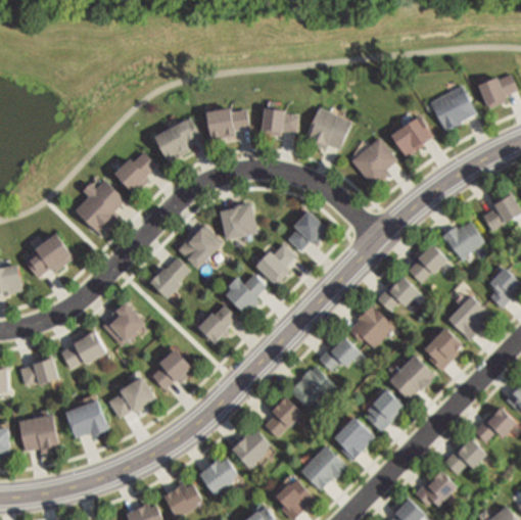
[(479,89),(499,82),(500,84),(514,78),(520,94),(505,99),(508,106),(489,113),(479,89)]
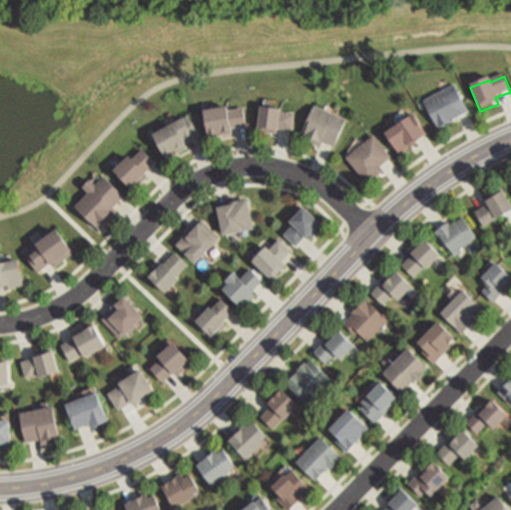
[(422,101),(453,85),(467,111),(436,128),(422,101)]
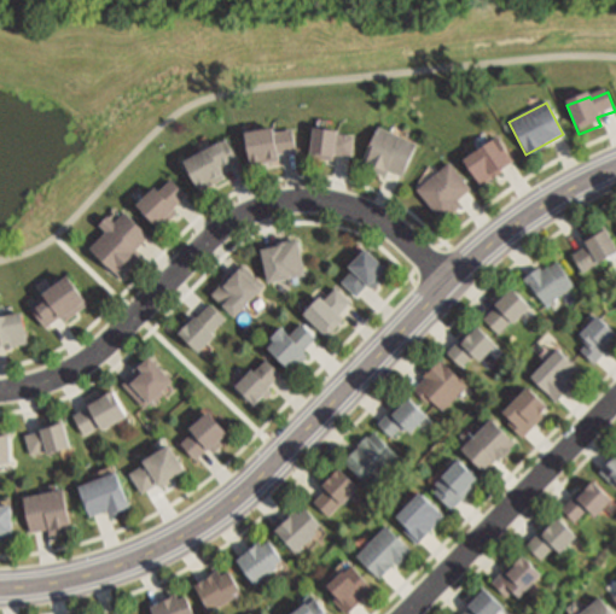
[(271,127),(272,133),(290,130),(294,152),(275,155),(275,161),(249,164),(244,130),(271,127)]
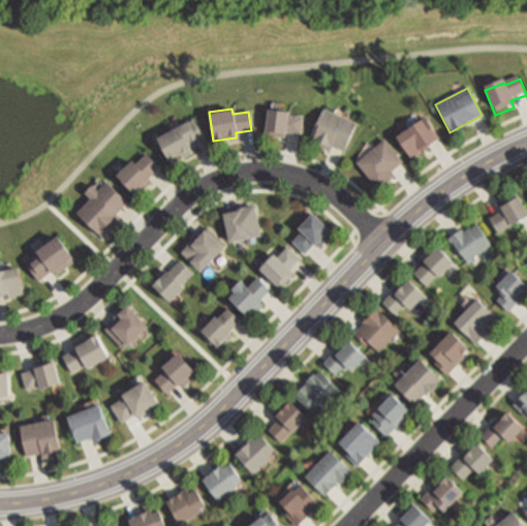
[(302,117),(299,134),(284,132),(284,136),(264,134),(264,130),(267,109),(287,112),(287,115),(302,117)]
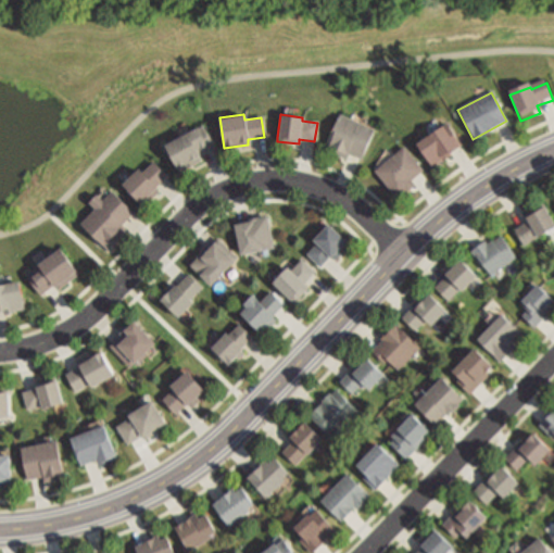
[(373,130),(360,160),(347,153),(344,159),(326,150),(328,145),(326,143),(339,115),(373,130)]
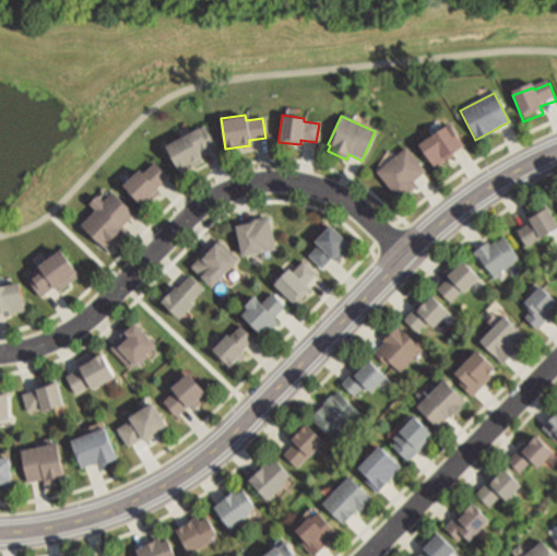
[(201,161),(178,173),(164,145),(202,125),(214,149),(199,156),(201,161)]
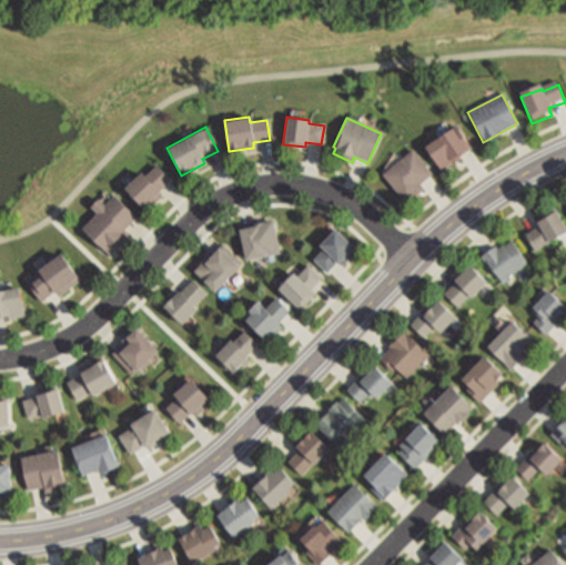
[(460,158),(442,170),(440,167),(425,145),(452,128),(466,150),(457,154),(460,158)]
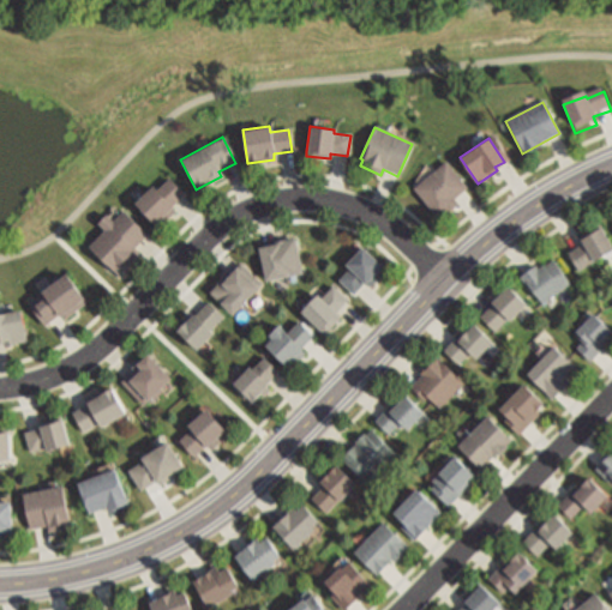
[(414,193),(439,224),(449,216),(450,217),(459,210),(454,205),(469,193),(448,167),(414,193)]
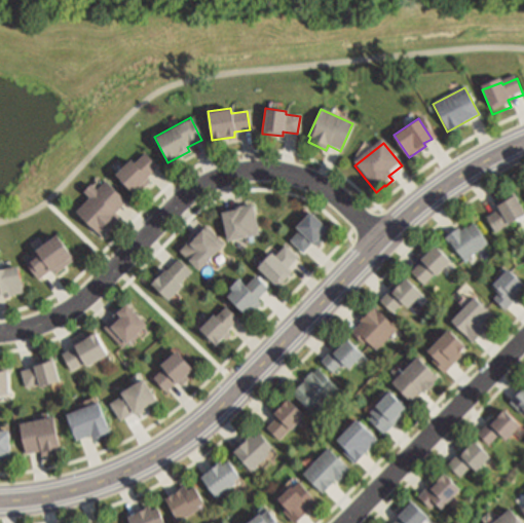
[(143,154),(155,167),(131,191),(118,178),(114,174),(129,158),(134,162),(143,154)]
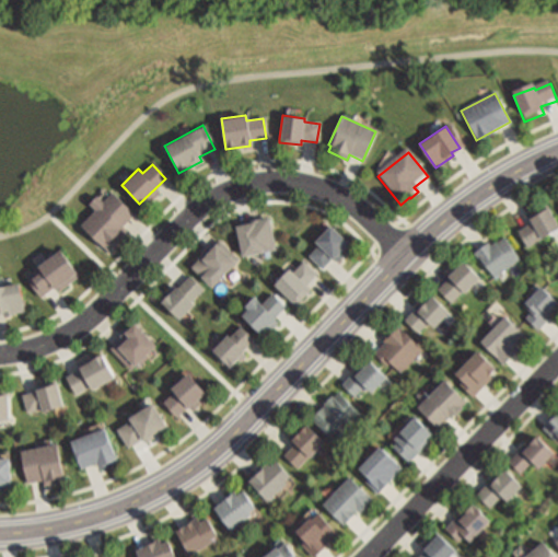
[(111,193),(134,215),(120,228),(125,231),(106,251),(103,246),(80,225),(94,210),(88,205),(95,196),(102,202),(111,193)]
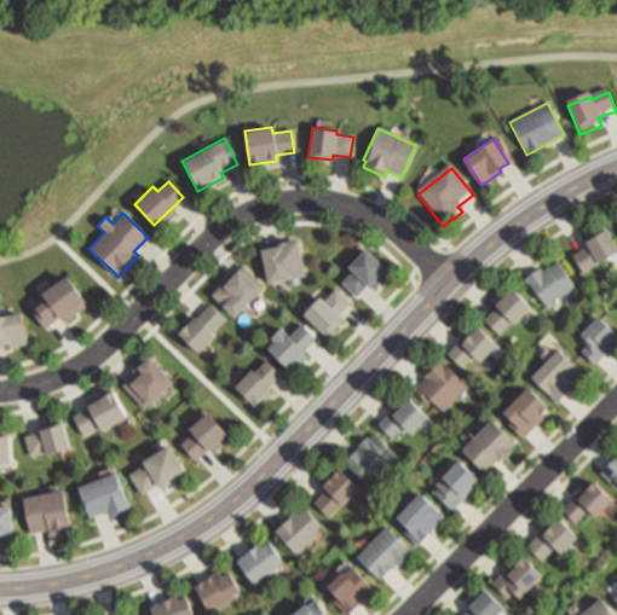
[(600,268),(583,277),(571,255),(588,247),(584,241),(604,230),(616,251),(597,262),(600,268)]
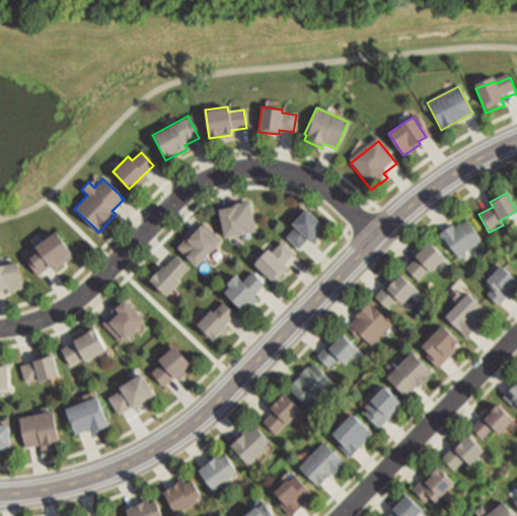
[(253,231),(223,237),(218,209),(234,206),(233,205),(248,202),(248,203),(253,231)]
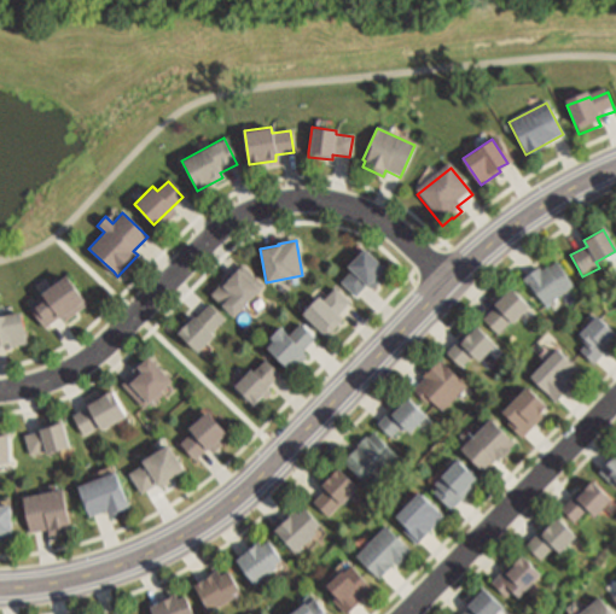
[(387,274),(372,288),(368,285),(367,286),(366,286),(355,297),(340,281),(352,270),(347,265),(365,249),(384,269),(383,270),(387,274)]
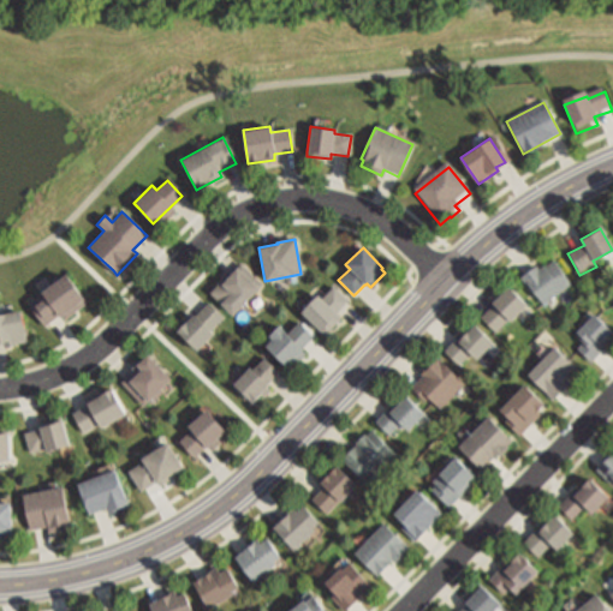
[(553,262),(569,283),(541,305),(525,282),(524,280),(521,277),(536,267),(539,269),(542,267),(545,268),(553,262)]
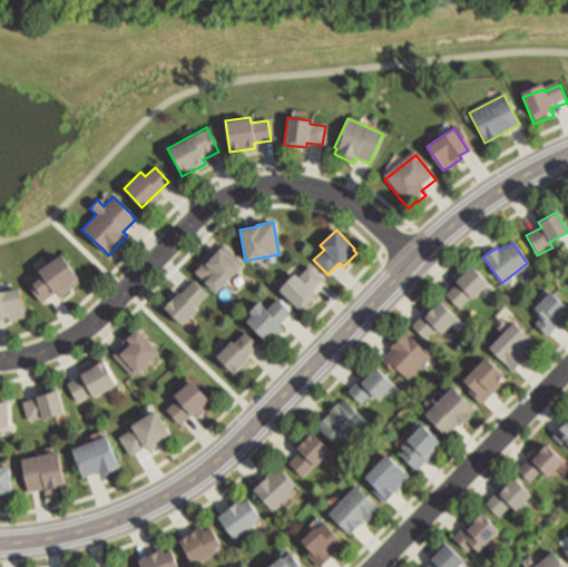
[(221,246),(241,264),(214,292),(195,273),(194,272),(206,258),(207,260),(221,246)]
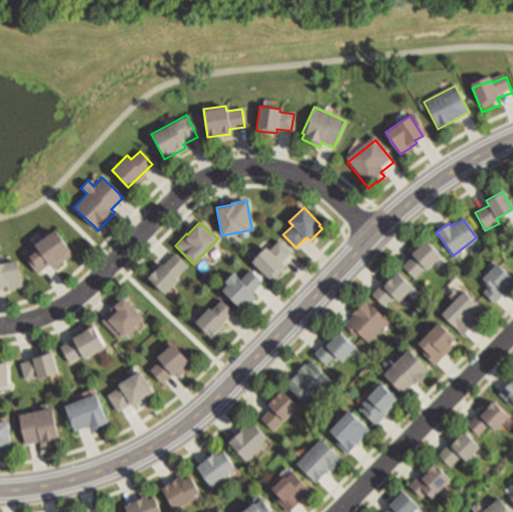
[(71,254),(52,269),(48,265),(36,274),(22,256),(34,247),(32,244),(53,229),(54,231),(68,249),(71,254)]
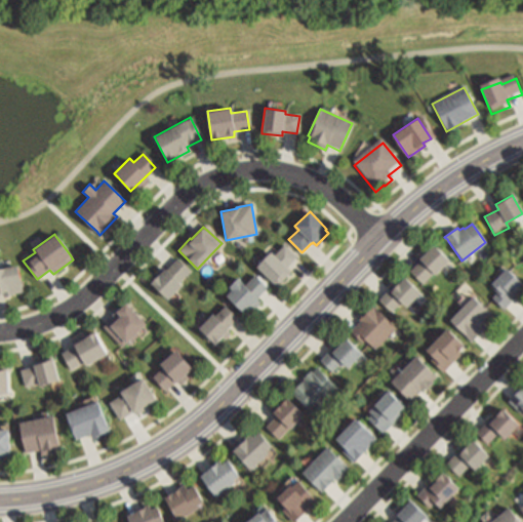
[(284,245),(295,257),(286,268),(290,272),(276,286),(256,267),(271,252),(274,255),(284,245)]
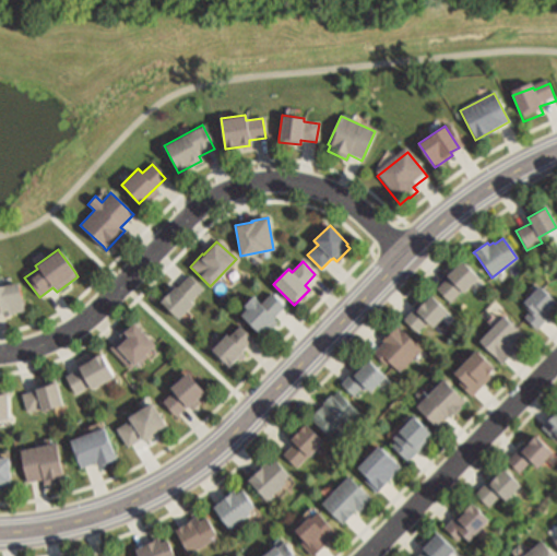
[(477,278),(463,292),(461,290),(449,302),(436,288),(448,276),(447,275),(461,261),(477,278)]
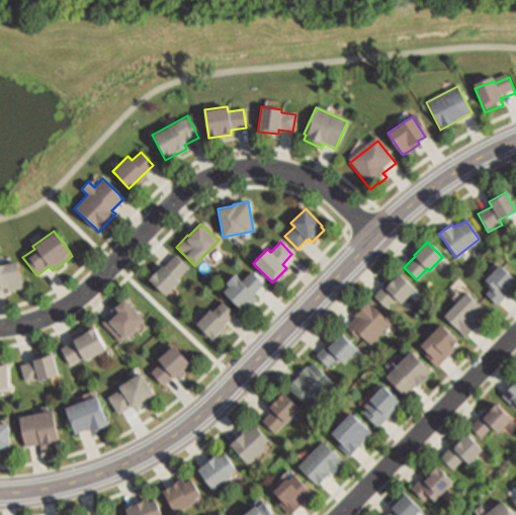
[(174,257),(186,268),(175,279),(177,281),(165,294),(149,279),(161,266),(163,268),(174,257)]
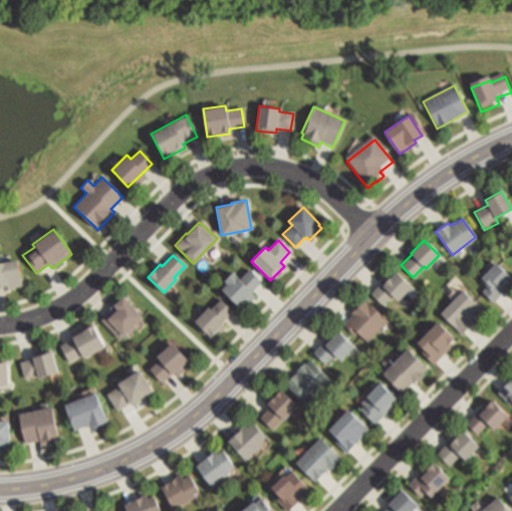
[(20,286),(11,287),(11,289),(3,290),(2,289),(2,286),(0,286),(0,263),(16,260),(20,284),(20,286)]
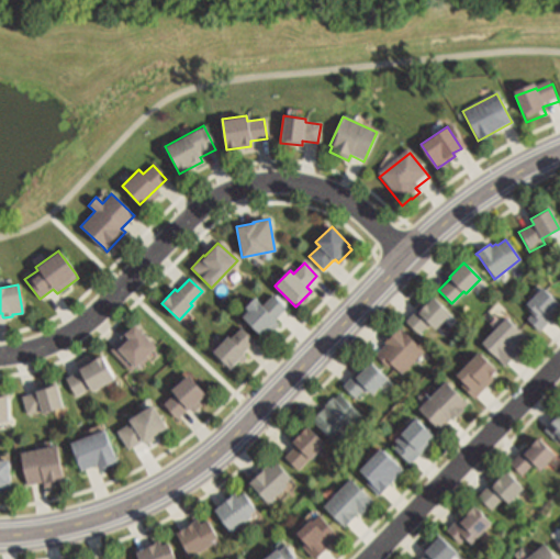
[(559,309),(538,331),(526,319),(532,313),(525,306),(541,290),(548,297),(559,309)]
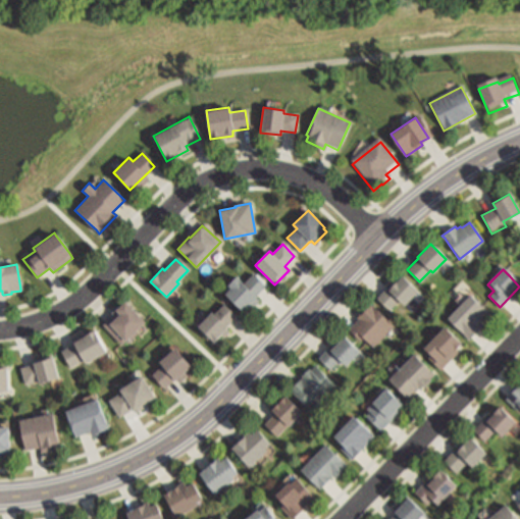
[(253,274),(265,287),(256,296),(257,297),(256,298),(259,301),(246,313),(243,310),(243,311),(225,293),(230,288),(227,284),(237,275),(240,278),(244,283),(253,274)]
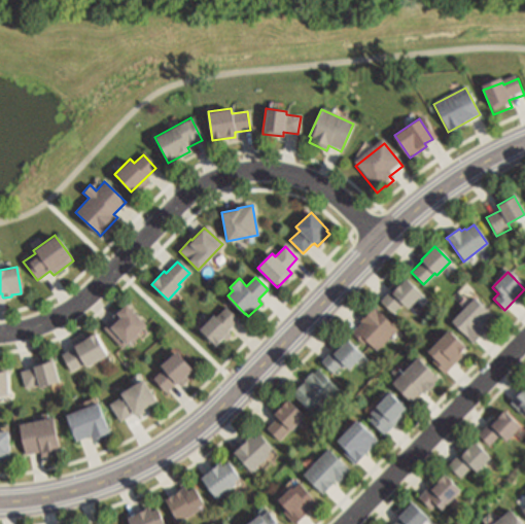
[(405,278),(421,293),(407,308),(401,303),(392,313),(381,304),(380,302),(390,291),(391,292),(405,278)]
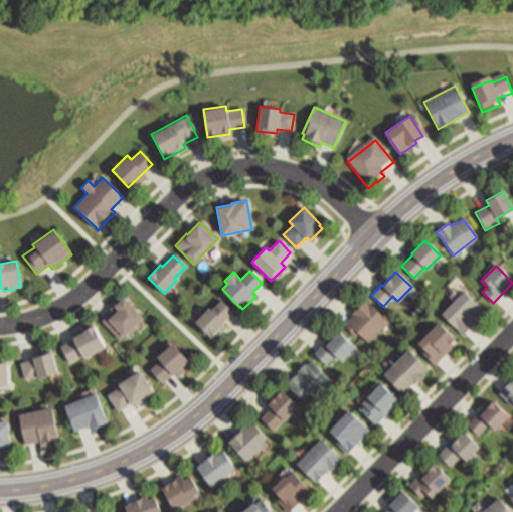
[(473,323),(463,334),(458,329),(442,313),(463,292),(478,307),(468,318),(473,323)]
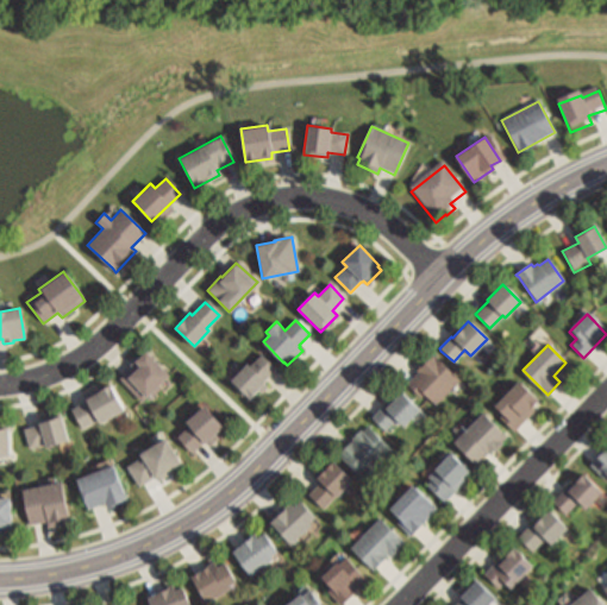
[(168,375),(139,402),(118,379),(127,370),(125,369),(144,351),(145,352),(168,375)]
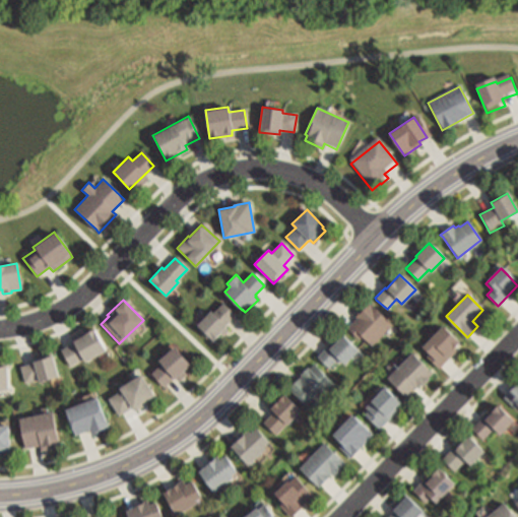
[(221,303),(235,315),(225,324),(227,325),(225,327),(228,329),(221,335),(218,333),(212,340),(197,325),(210,310),(213,313),(221,303)]
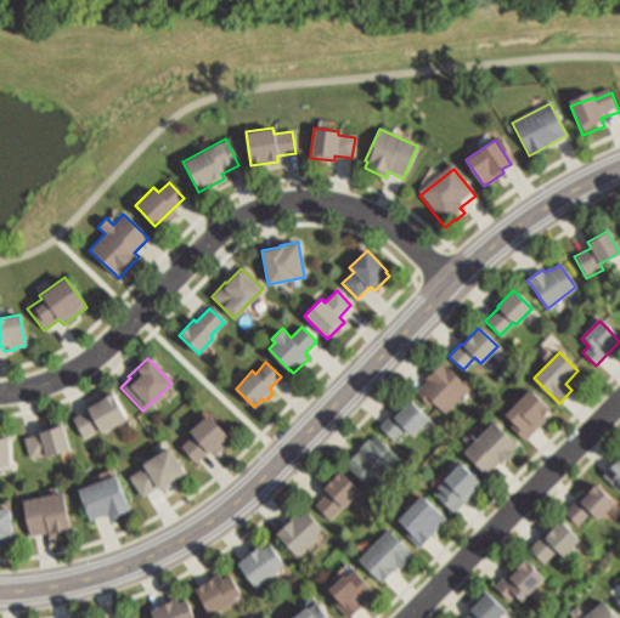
[(443,363),(444,366),(446,363),(468,389),(441,413),(433,403),(429,406),(416,391),(420,387),(426,381),(424,379),(443,363)]
